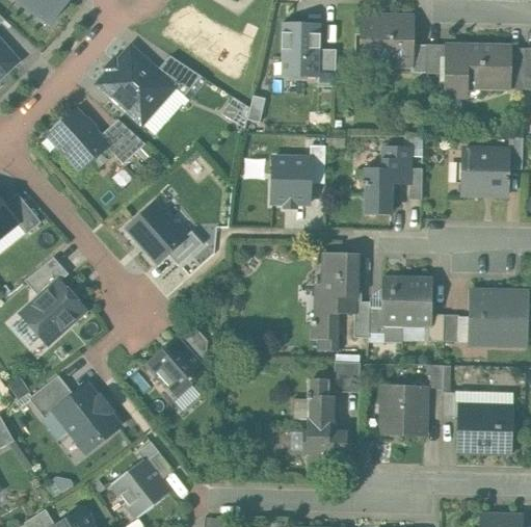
[(16,0),(11,5),(48,33),(73,1),(72,0),(16,0)]
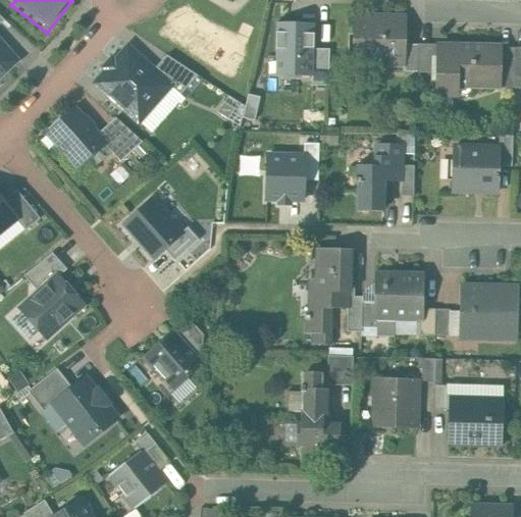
[(406,12),(354,12),(354,54),(383,54),(383,60),(405,60),(405,40),(406,12)]
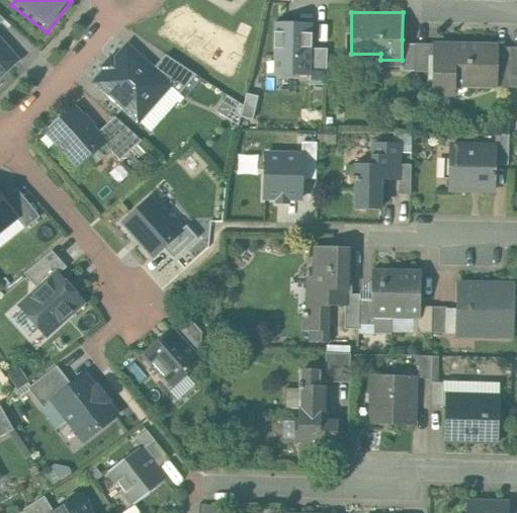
[(272,72),(312,72),(312,18),(272,17),(272,72)]
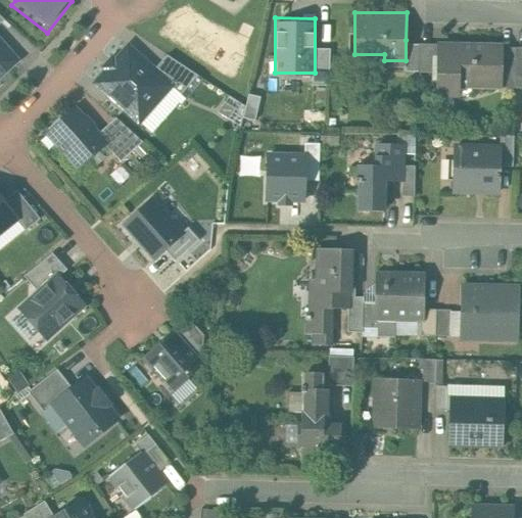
[(0,78),(21,58),(0,35),(0,78)]
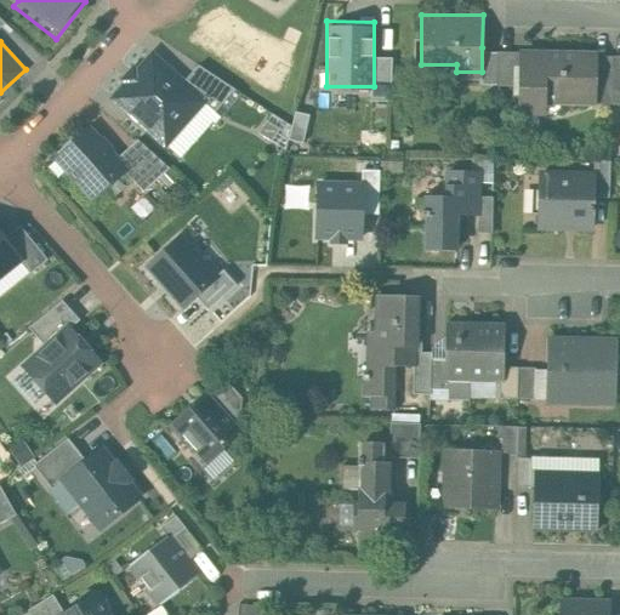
[(498,47),(482,47),(482,72),(482,80),(496,80),(498,50),(498,47)]
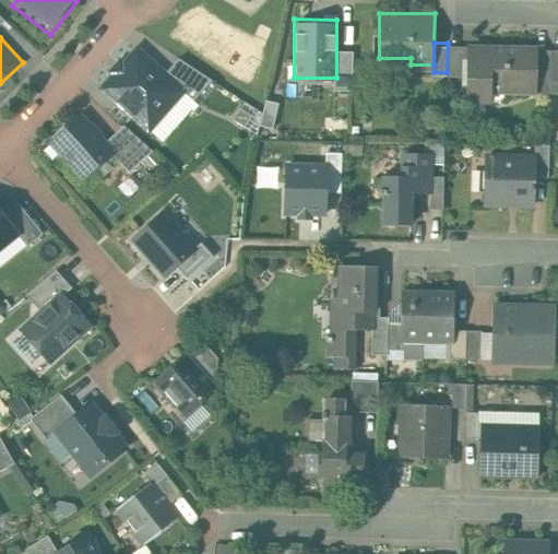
[(535,45),(471,43),(471,46),(471,55),(469,55),(469,56),(467,98),(490,98),(490,86),(534,87),(534,90),(536,90),(536,62),(534,62),(535,46),(535,45)]
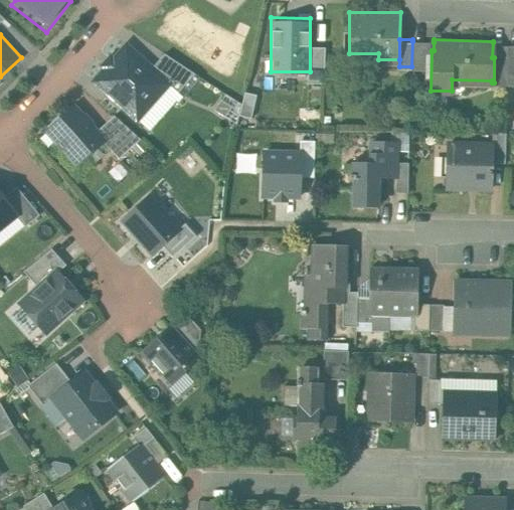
[(90,75),(137,126),(174,90),(153,67),(127,40),(90,75)]
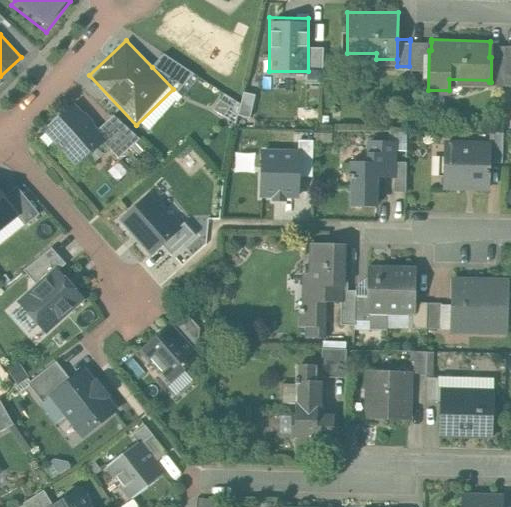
[(431,42),(410,41),(409,66),(409,67),(424,68),(425,51),(429,51),(429,50),(431,50),(431,42)]
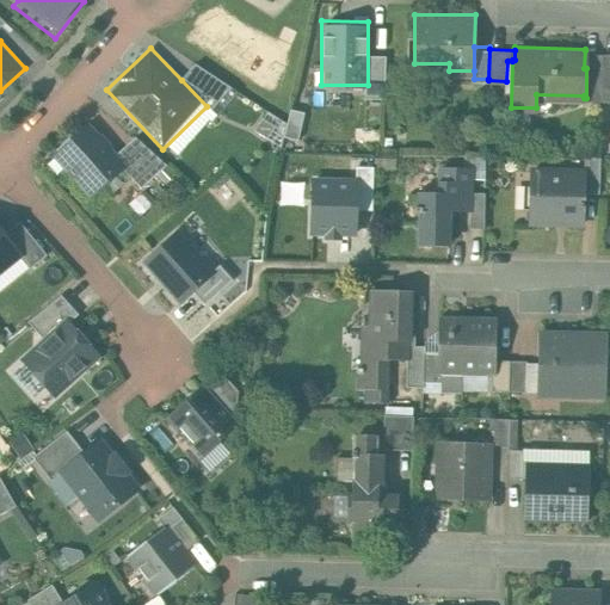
[(604,51),(585,50),(584,68),(586,68),(586,98),(603,98),(604,51)]
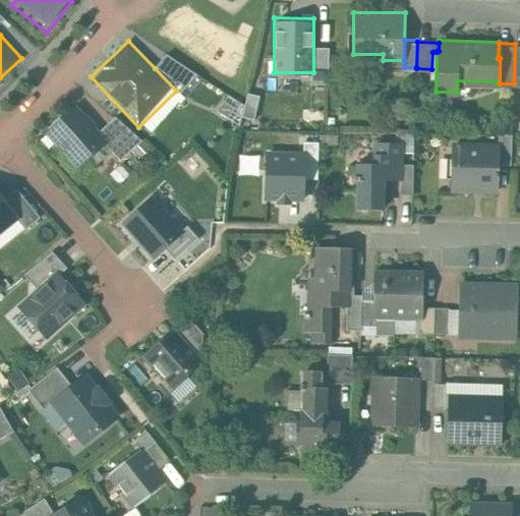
[(170,54),(155,68),(176,91),(191,76),(170,54)]
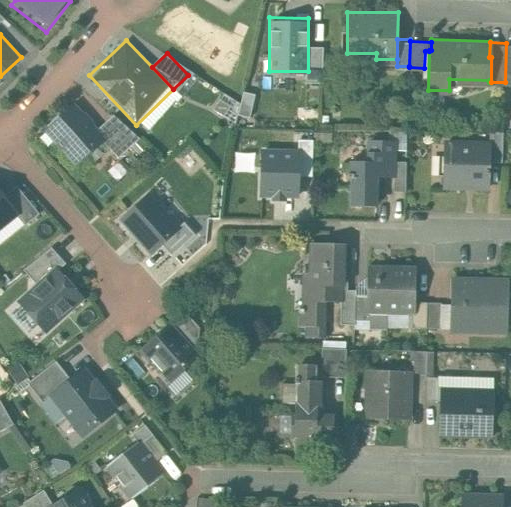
[(240,110),(251,113),(257,91),(245,88),(240,110)]
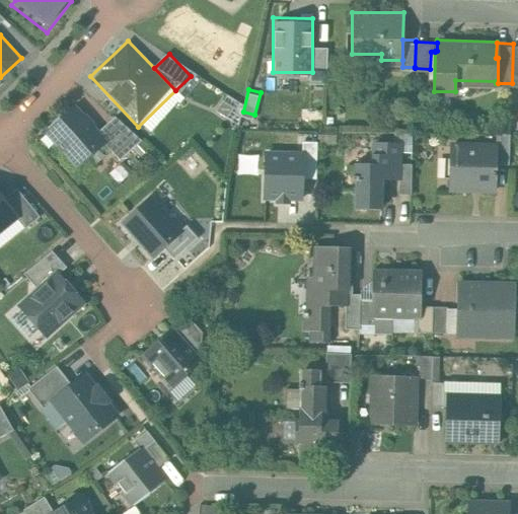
[(45,132),(79,168),(109,139),(101,130),(75,103),(45,132)]
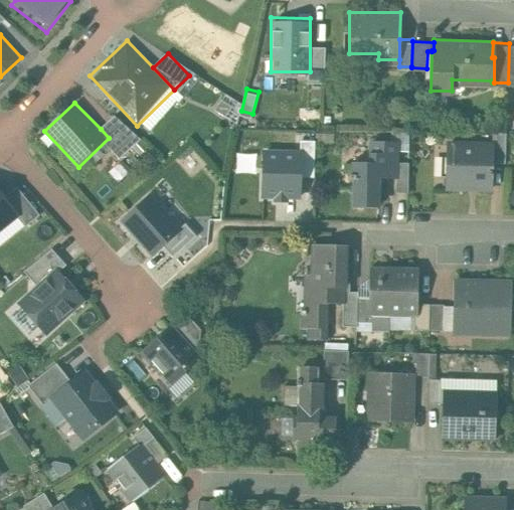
[(116,115),(101,129),(109,138),(126,156),(141,141),(116,115)]
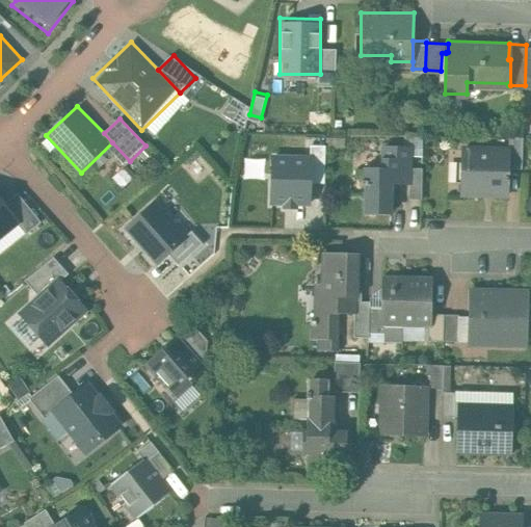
[(524,134),(509,134),(509,147),(509,164),(523,165),(524,134)]
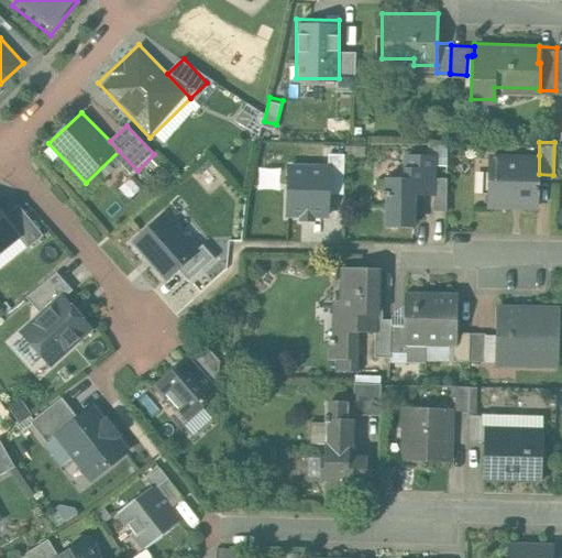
[(405,152),(405,178),(387,178),(387,181),(385,181),(385,188),(383,188),(383,193),(387,193),(387,222),(414,222),(415,181),(434,181),(434,175),(434,152),(405,152)]
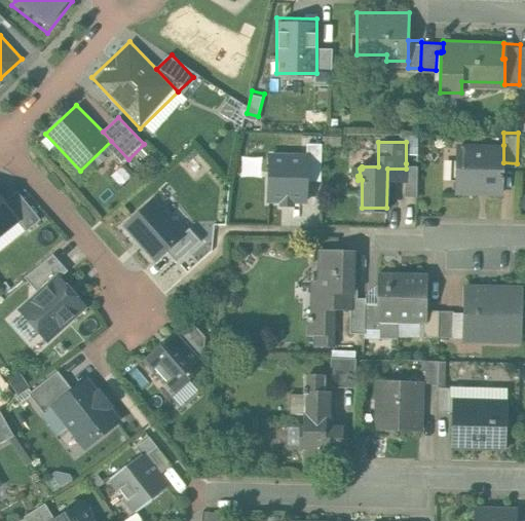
[(503,145),(458,144),(457,187),(502,188),(503,162),(503,145)]
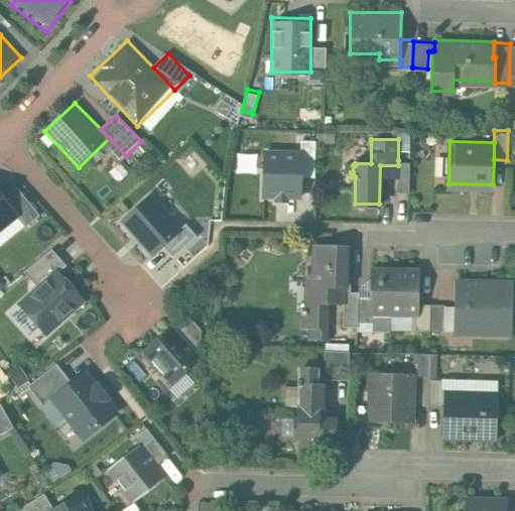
[(264,193),(298,193),(298,150),(264,150),(264,193)]
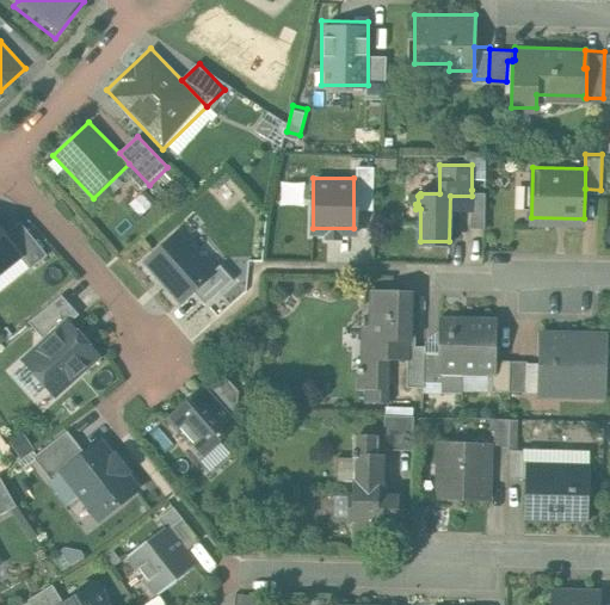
[(472,190),(472,196),(472,205),(468,205),(468,218),(485,220),(486,191),(472,190)]
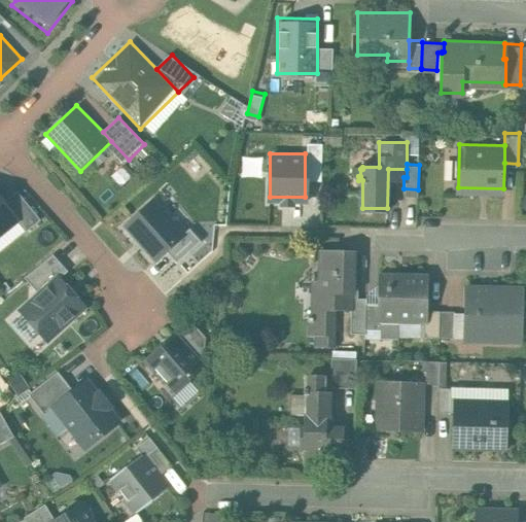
[(15,192),(2,203),(19,222),(25,231),(38,219),(15,192)]
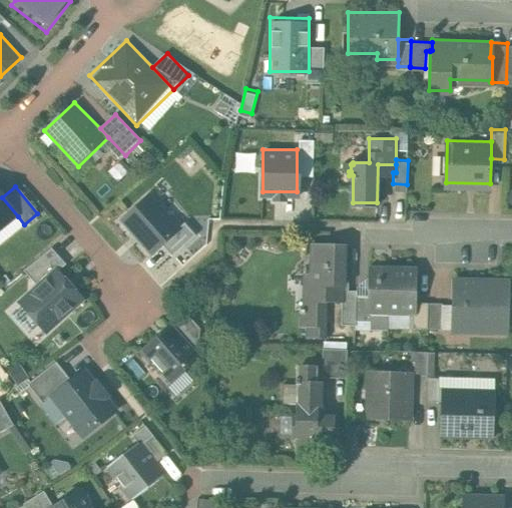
[(119,220),(155,259),(168,246),(186,229),(150,191),(119,220)]
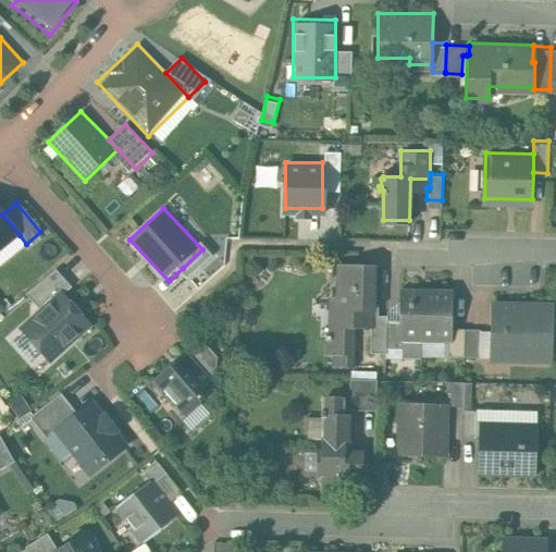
[(0,250),(20,235),(2,215),(0,211),(0,250)]
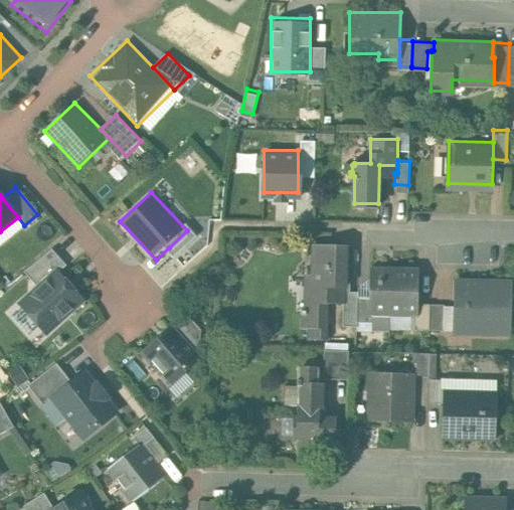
[(197,241),(187,230),(169,247),(179,259),(197,241)]
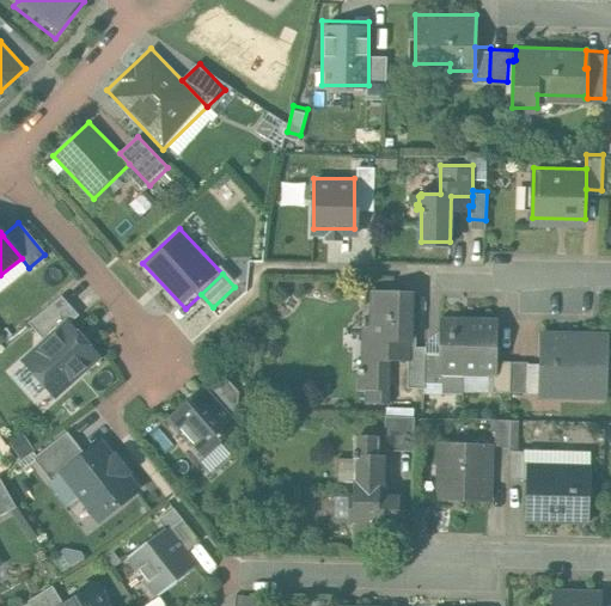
[(411,288),(372,287),(371,342),(362,342),(362,363),(359,363),(359,384),(366,384),(366,397),(388,397),(389,354),(408,355),(410,355),(410,347),(411,288)]
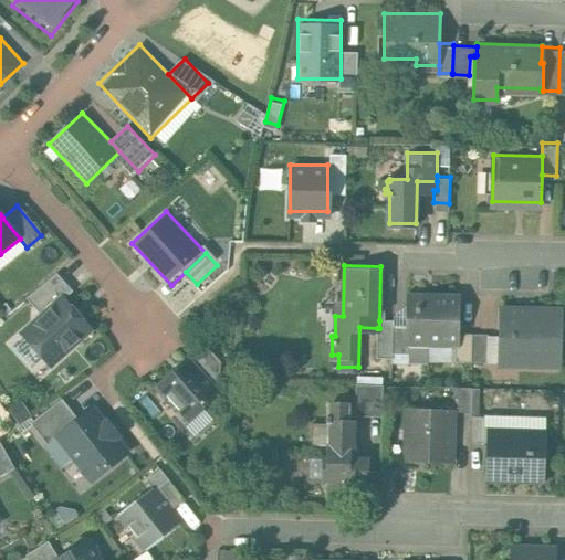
[(29,298),(43,315),(62,298),(73,289),(58,273),(29,298)]
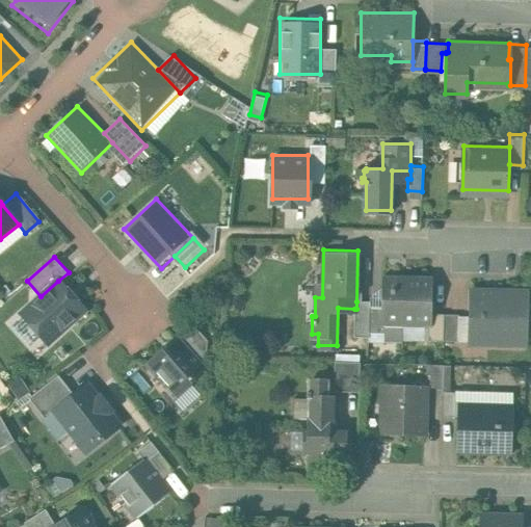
[(432,273),(382,272),(381,301),(381,321),(387,321),(428,323),(431,323),(431,310),(432,273)]
